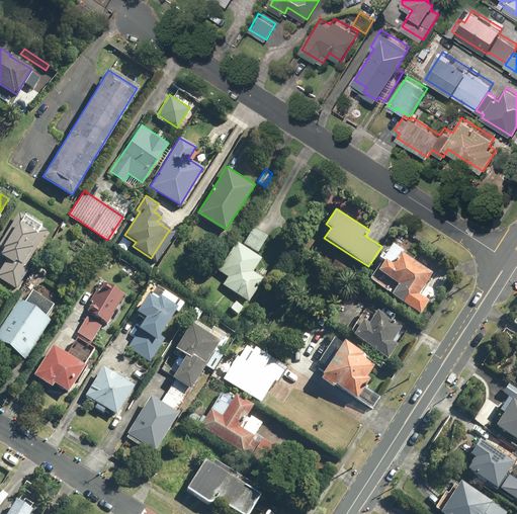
[(0,250),(0,254),(6,258),(0,267),(0,277),(14,286),(26,266),(21,264),(26,256),(31,258),(48,231),(23,217),(19,225),(16,223),(0,250)]
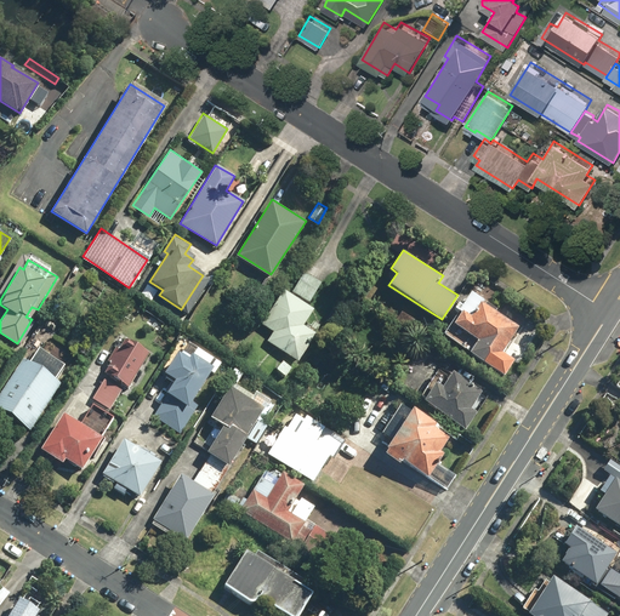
[(323,278),(305,268),(294,290),(312,300),(323,278)]
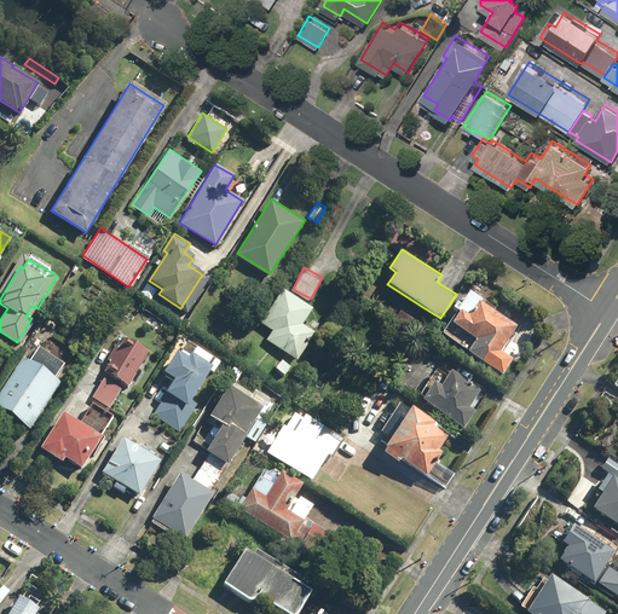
[(275,291),(266,287),(258,301),(266,306),(275,291)]
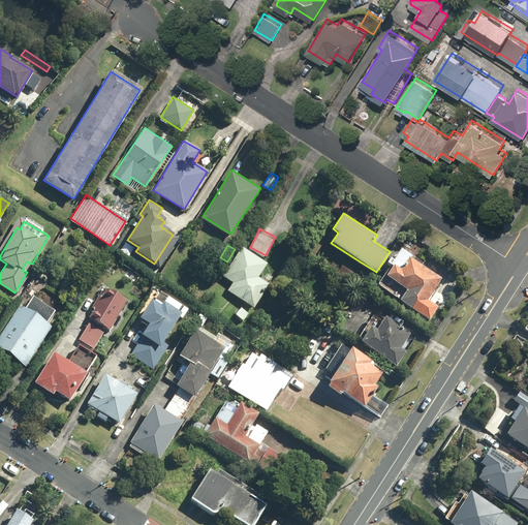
[(257,276),(267,263),(242,246),(223,274),(234,280),(227,289),(253,307),(269,283),(257,276)]
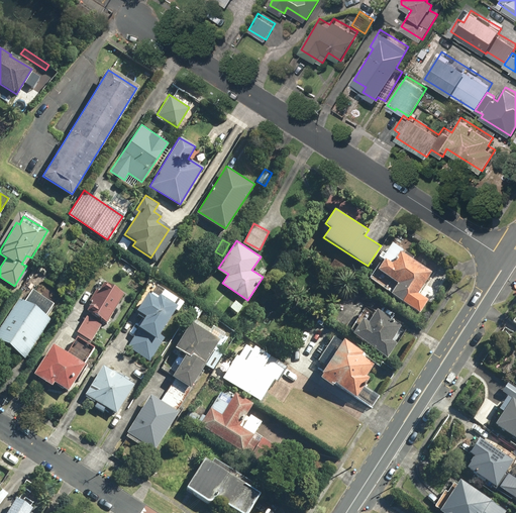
[(430,271),(400,250),(402,247),(392,241),(387,250),(384,248),(379,258),(382,260),(376,270),(396,283),(390,292),(409,304),(430,271)]
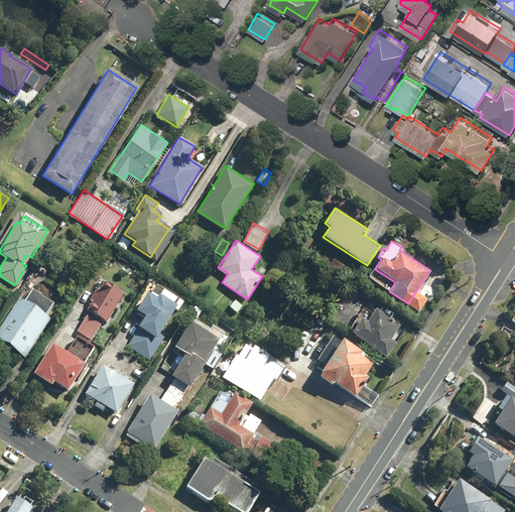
[(345,263),(333,256),(329,264),(340,270),(345,263)]
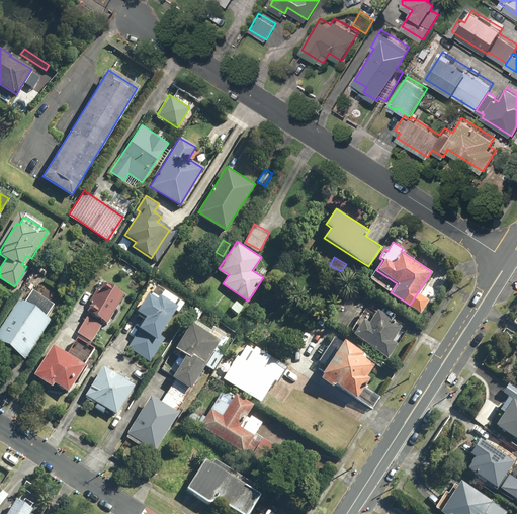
[(87,311),(89,312),(78,332),(92,339),(102,320),(107,322),(122,293),(102,282),(87,311)]
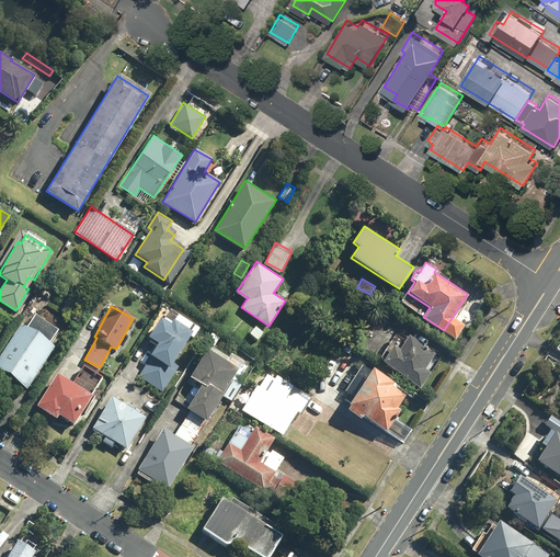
[(159,319),(148,338),(158,344),(140,374),(163,388),(179,363),(174,360),(196,322),(180,313),(174,322),(172,321),(169,326),(159,319)]
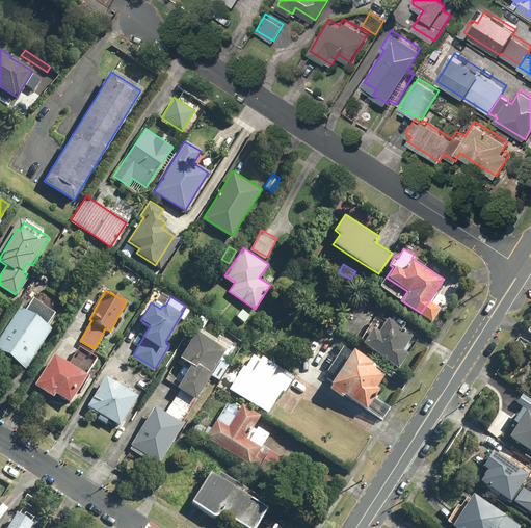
[(32,298),(24,311),(19,308),(0,337),(0,351),(26,368),(51,327),(46,324),(54,312),(32,298)]
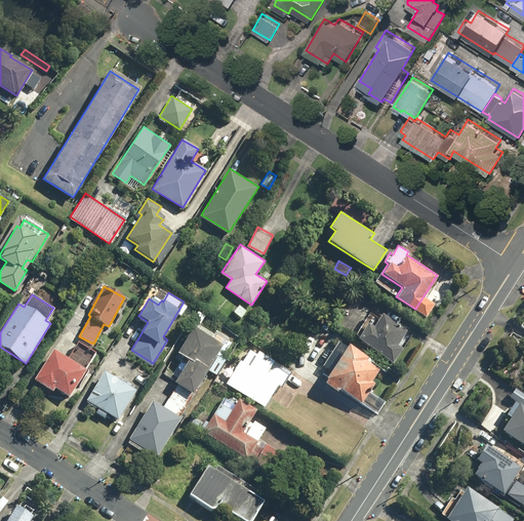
[(248,309),(239,302),(232,311),(241,318),(248,309)]
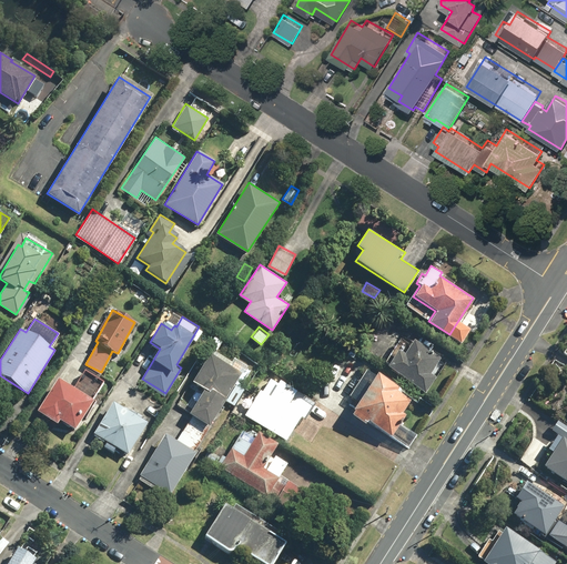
[(429,372),(441,355),(414,338),(403,354),(396,350),(386,366),(425,392),(436,375),(429,372)]
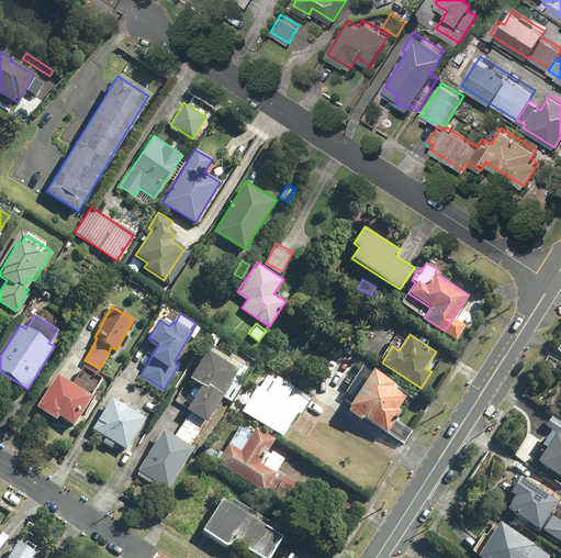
[(223,361),(225,357),(206,347),(190,379),(202,386),(187,412),(208,423),(236,369),(223,361)]
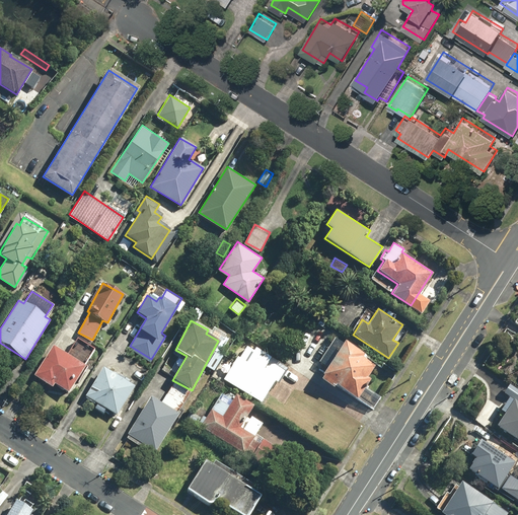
[(319,379),(334,387),(335,385),(359,398),(370,377),(368,376),(374,364),(365,359),(367,355),(335,337),(320,362),(326,365),(319,379)]
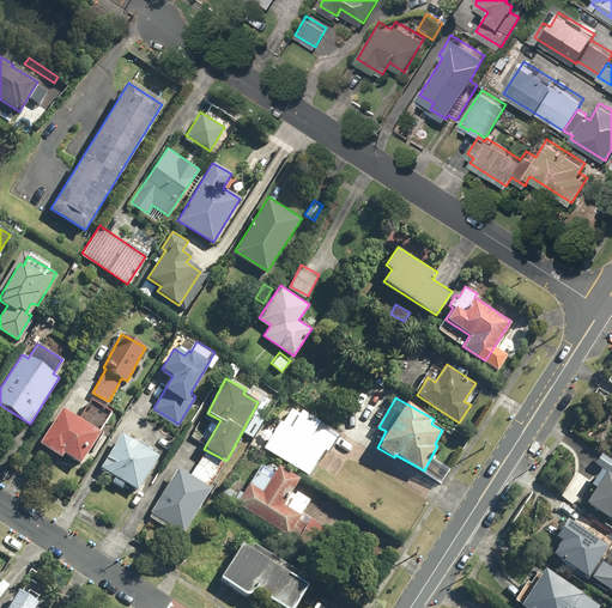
[(290,403),(266,447),(295,463),(292,466),(308,474),(325,447),(331,450),(341,432),(290,403)]
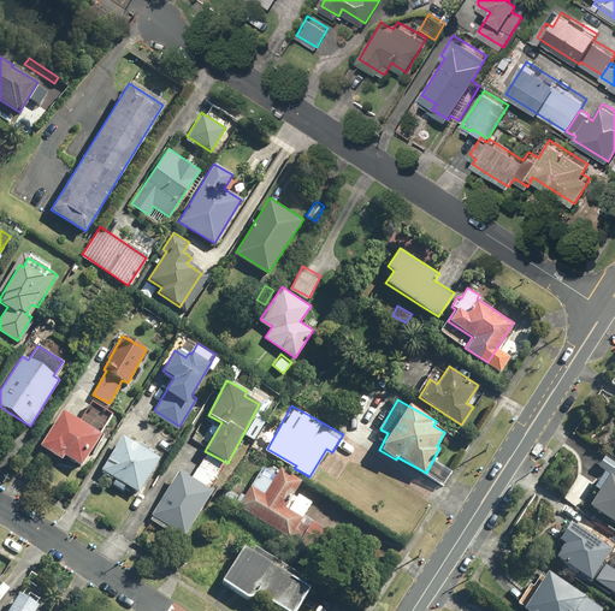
[(39,444),(61,460),(64,456),(80,466),(100,434),(61,409),(39,444)]
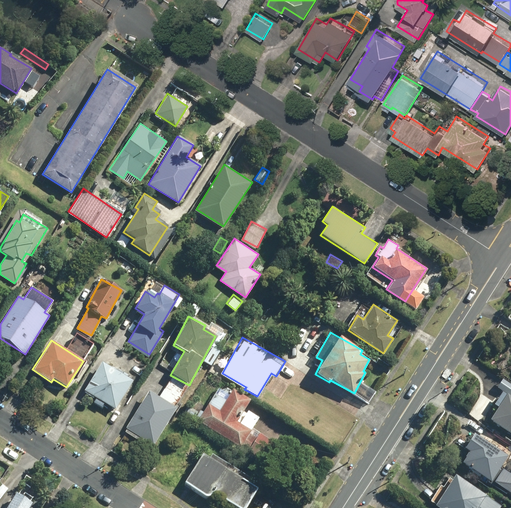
[(114,364),(112,368),(103,362),(85,391),(95,397),(94,400),(102,405),(104,403),(114,409),(127,389),(134,377),(114,364)]
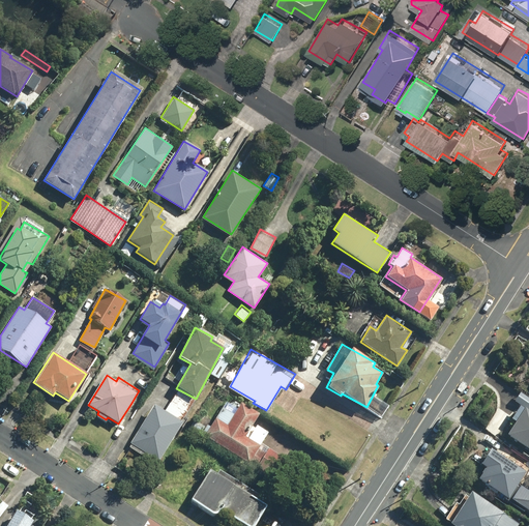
[(528,395),(521,390),(515,400),(528,408),(528,395)]
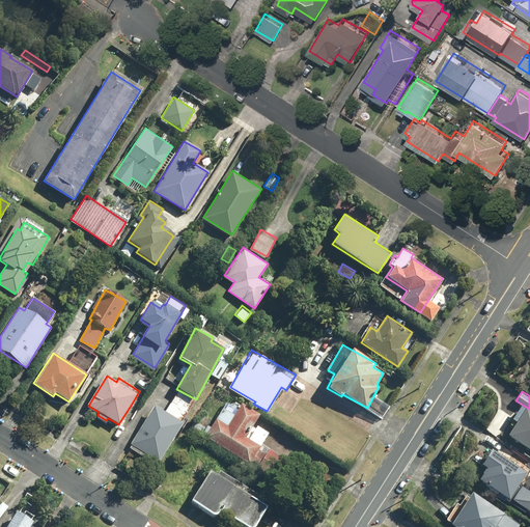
[(214,417),(207,426),(199,421),(194,430),(211,440),(281,482),(293,464),(262,444),(270,432),(253,421),(257,414),(234,399),(230,407),(225,404),(217,418),(214,417)]
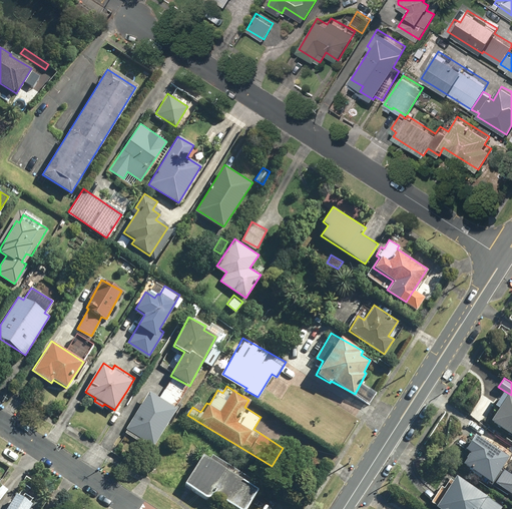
[(123,431),(140,442),(142,439),(152,445),(175,409),(148,392),(123,431)]
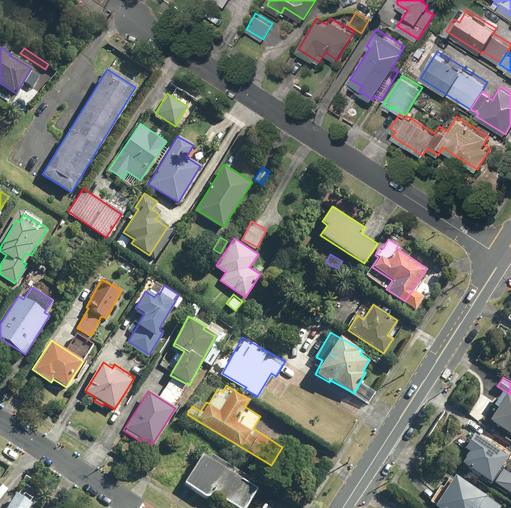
[(510,396),(501,391),(494,403),(498,406),(490,420),(510,432),(510,396)]
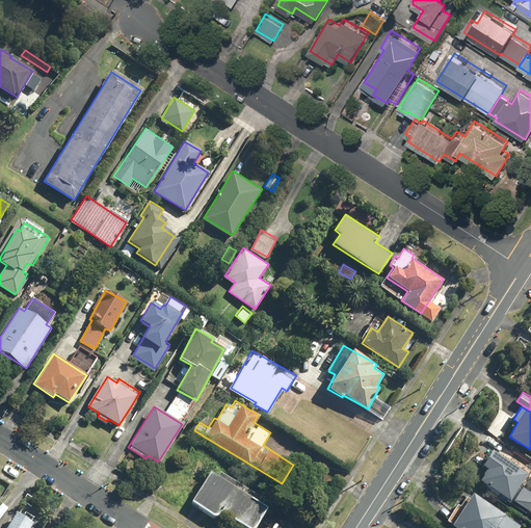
[(479,481),(511,500),(519,504),(520,503),(527,507),(530,499),(530,494),(526,492),(527,489),(521,484),(528,472),(492,451),(482,466),(486,469),(479,481)]
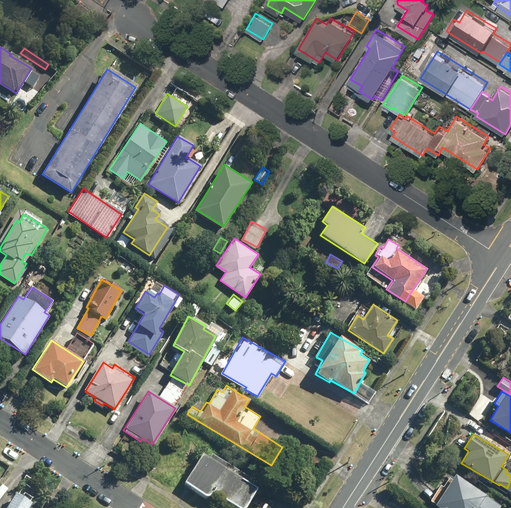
[(183,482),(207,498),(210,493),(233,507),(244,507),(256,490),(201,454),(183,482)]
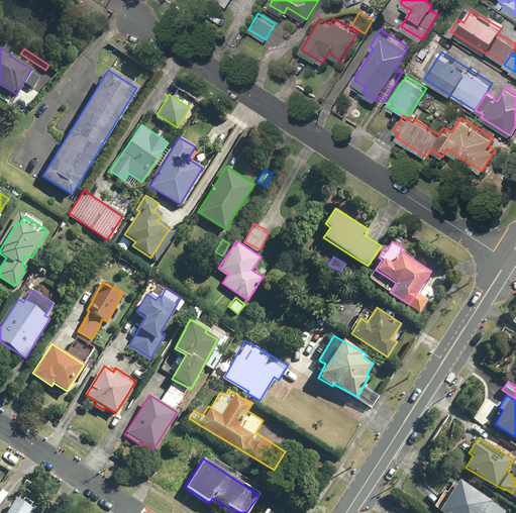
[(440,512),(441,512),(502,512),(506,508),(460,480),(440,512)]
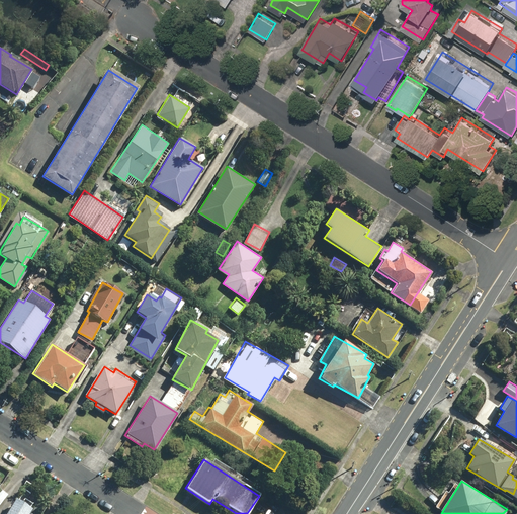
[(0,506),(9,492),(1,487),(0,487),(0,506)]
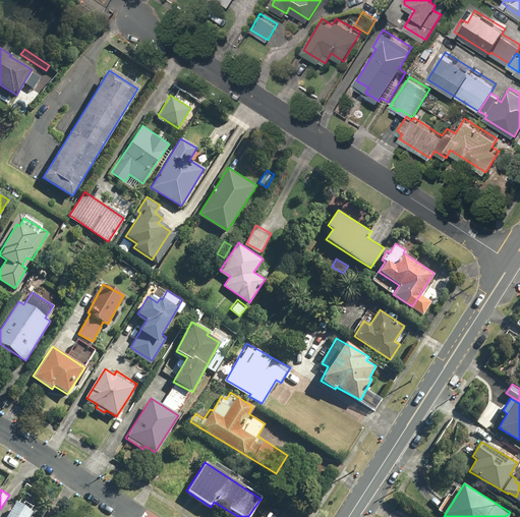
[(27,516),(32,511),(15,502),(6,516),(27,516)]
